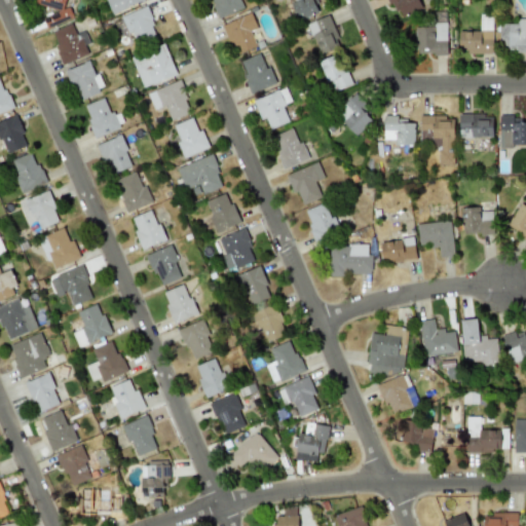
[(40,0),(42,5),(62,11),(43,16),(45,27),(73,20),(70,7),(65,6),(66,0),(40,0)]
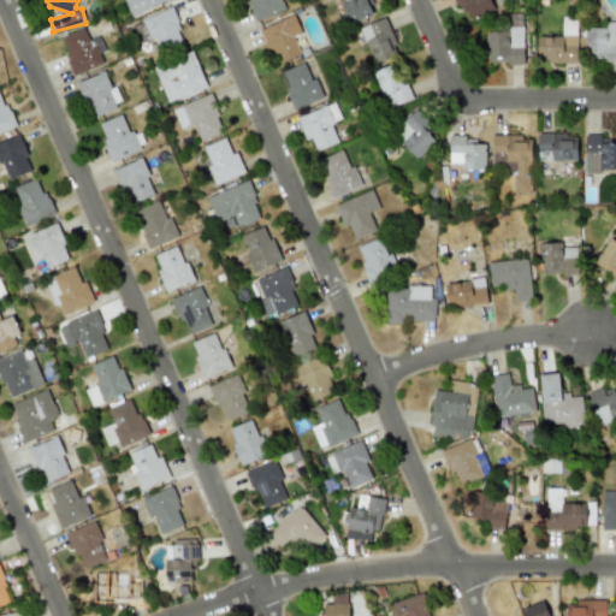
[(165,0),(124,0),(129,15),(166,3),(165,0)]
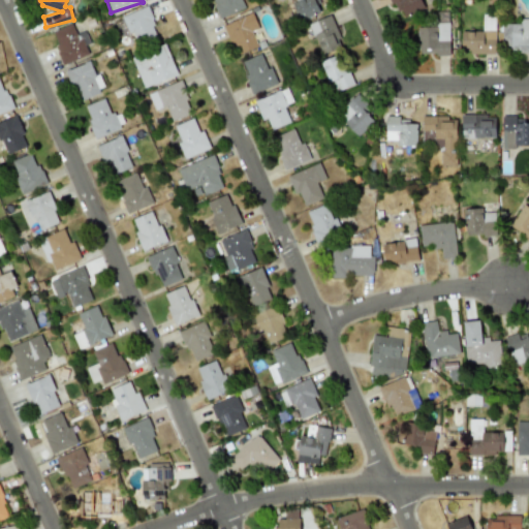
[(213,0),(218,18),(244,10),(241,0),(213,0)]
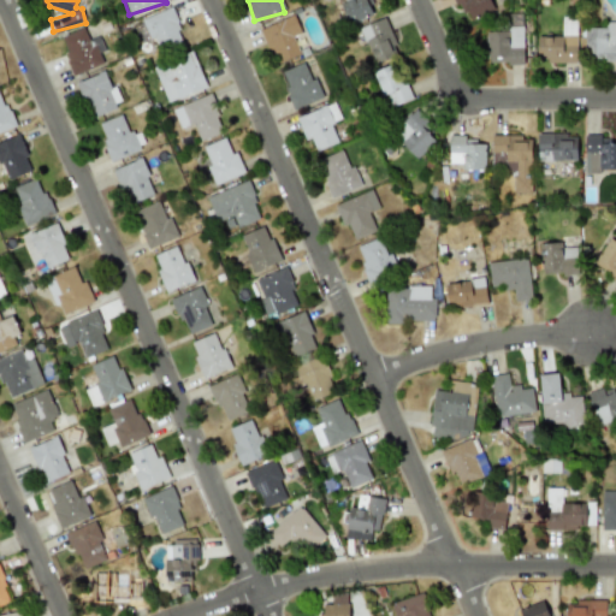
[(343,0),(344,1),(339,3),(347,23),(377,13),(372,0),(343,0)]
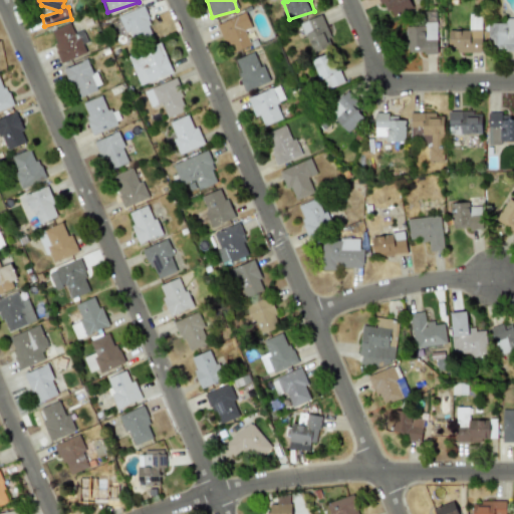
[(376,0),(378,4),(386,1),(392,16),(412,8),(409,0),(376,0)]
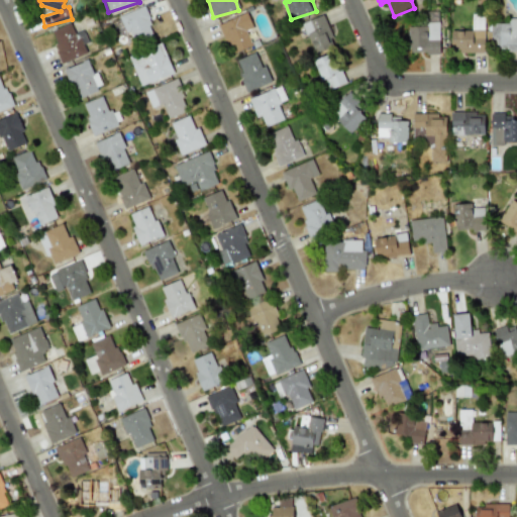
[(132,44),(154,36),(143,6),(118,15),(124,33),(128,32),(132,44)]
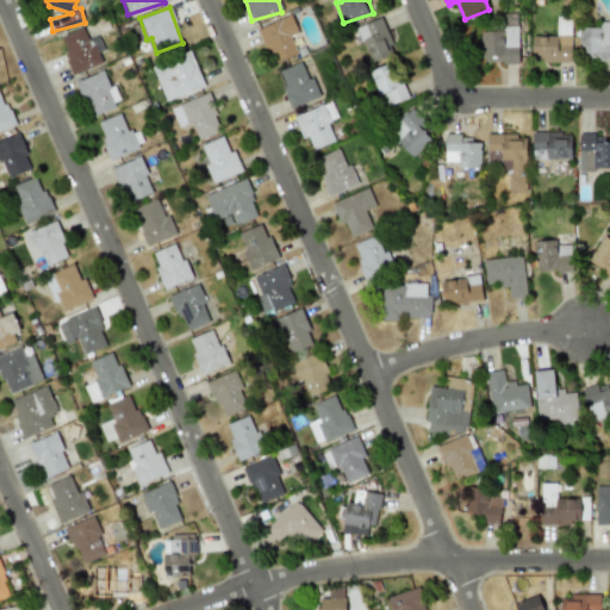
[(297,32),(291,16),(255,29),(265,51),(269,49),(274,63),(297,55),(290,36),(297,32)]
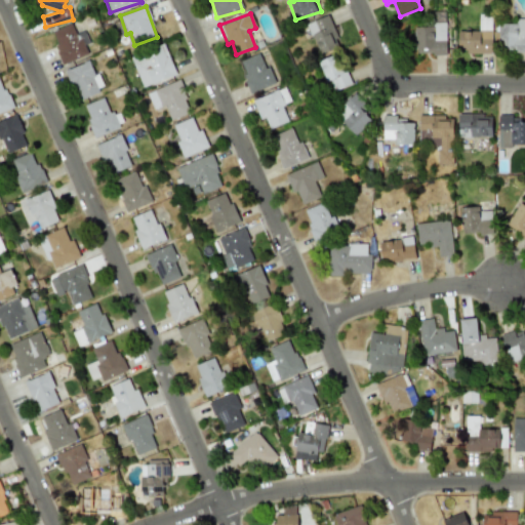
[(319,54),(339,45),(326,14),(306,24),(319,54)]
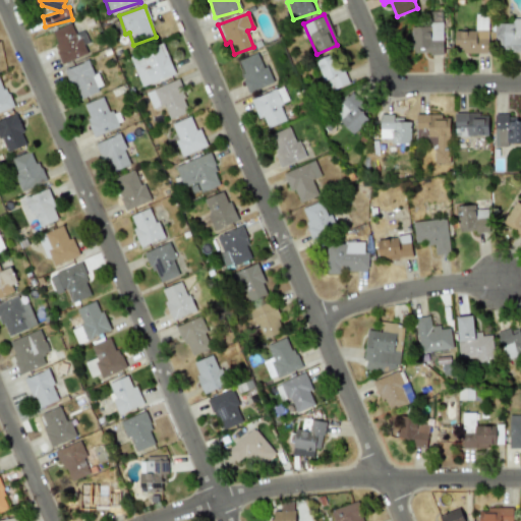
[(454,31),(454,49),(462,49),(461,53),(487,54),(488,15),(474,14),(474,31),(454,31)]
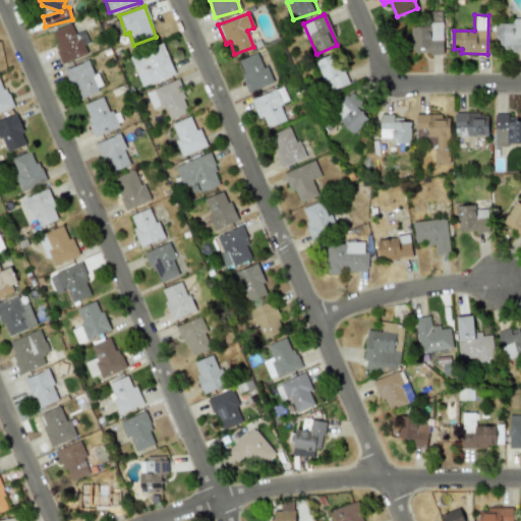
[(520,51),(520,18),(513,18),(513,22),(495,23),(496,35),(502,35),(503,42),(510,42),(511,52),(520,51)]
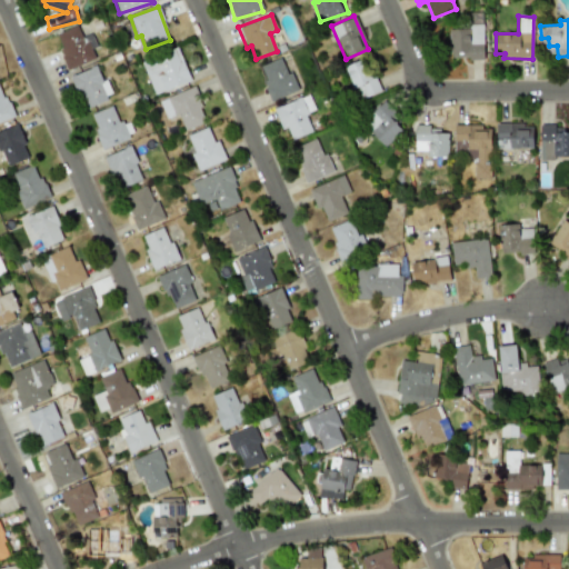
[(483,58),(482,22),(470,22),(470,28),(450,29),(450,59),(483,58)]
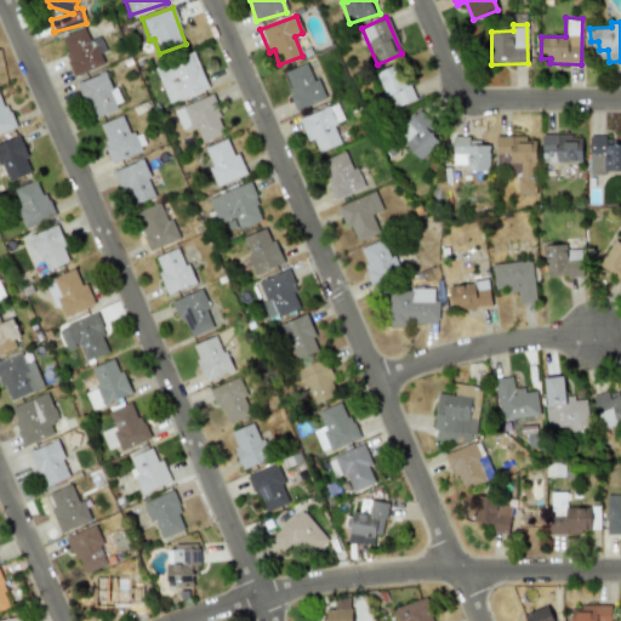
[(60,38),(74,75),(103,64),(96,45),(91,46),(84,28),(60,38)]
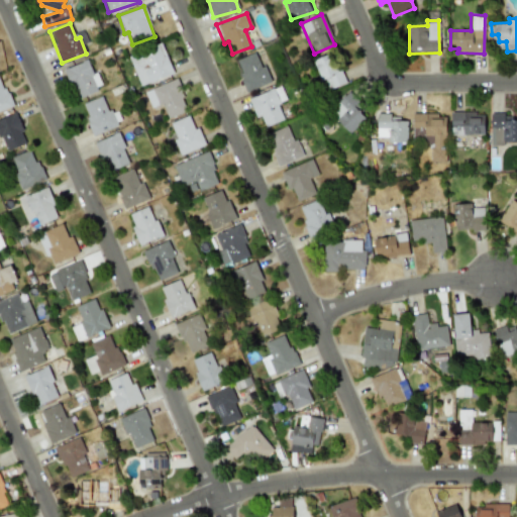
[(140,87),(174,73),(161,42),(128,57),(140,87)]
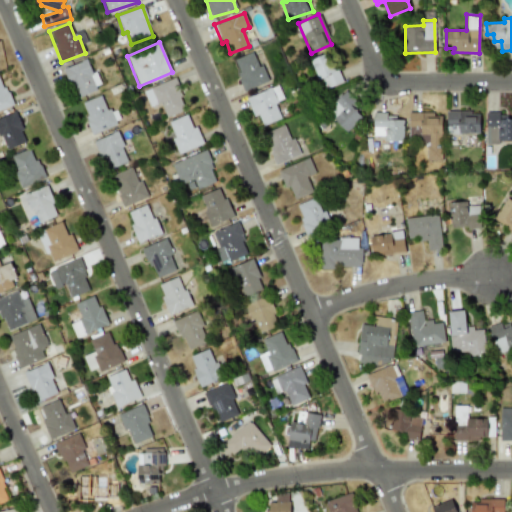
[(232,59),(244,91),(266,82),(254,51),(232,59)]
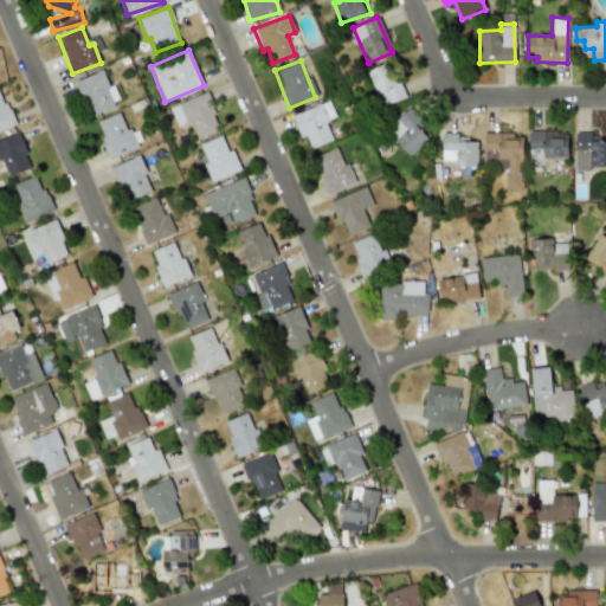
[(379,105),(403,100),(392,62),(368,69),(379,105)]
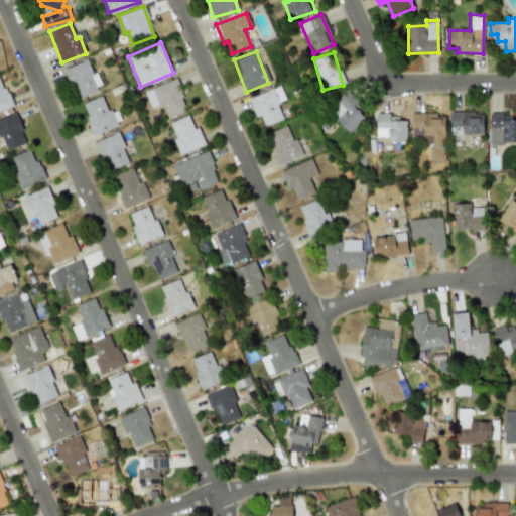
[(65,68),(75,97),(102,89),(96,71),(92,73),(88,60),(65,68)]
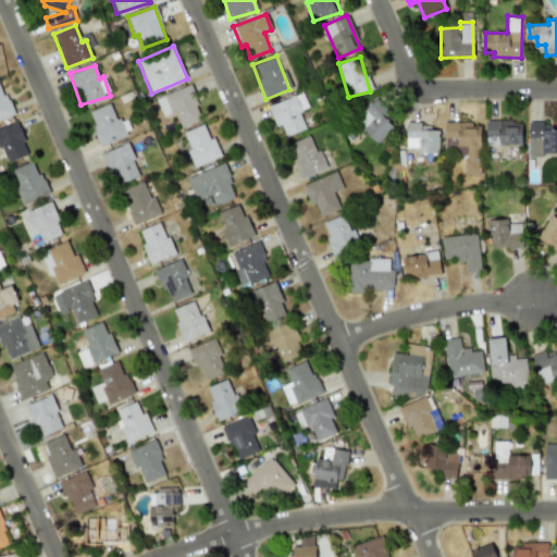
[(0,119),(12,114),(0,83),(0,119)]
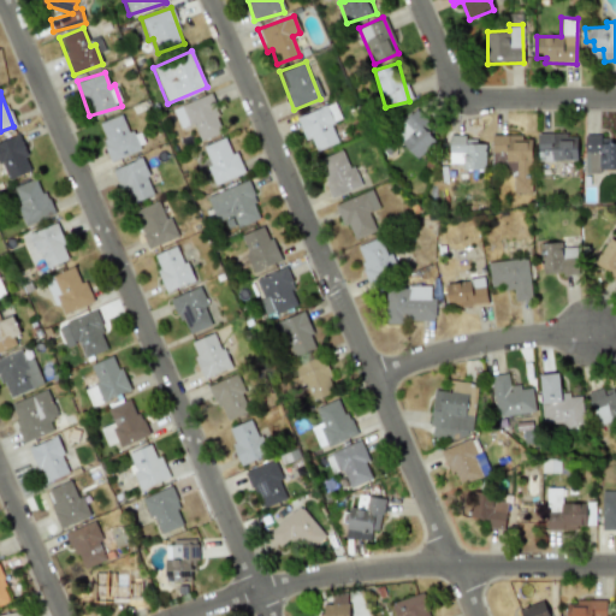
[(172,107),(178,129),(193,124),(197,140),(221,132),(209,95),(172,107)]
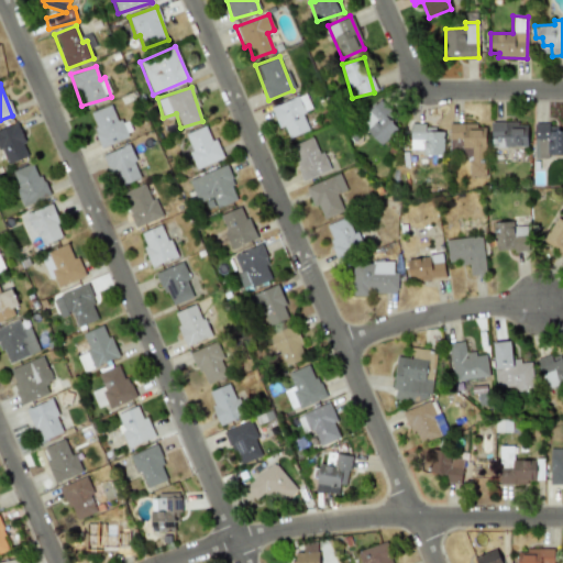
[(271,106),(279,129),(283,128),(287,139),(309,131),(301,112),(311,109),(306,94),(271,106)]
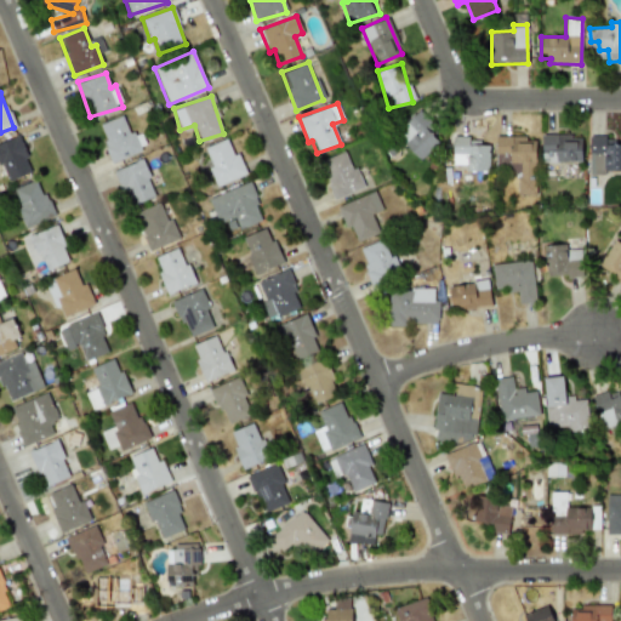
[(417,160),(442,142),(419,112),(394,130),(417,160)]
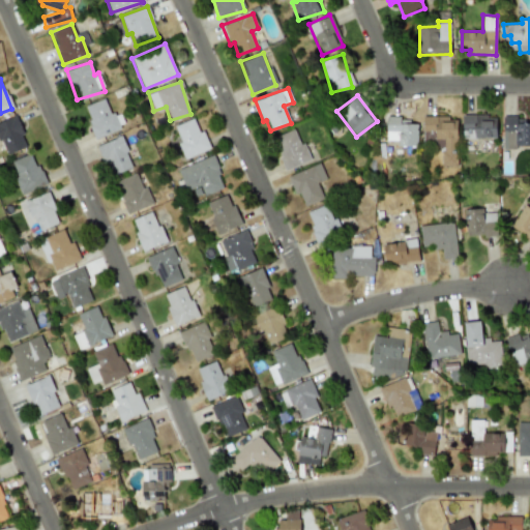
[(83,107),(95,139),(125,126),(119,112),(111,115),(104,98),(83,107)]
